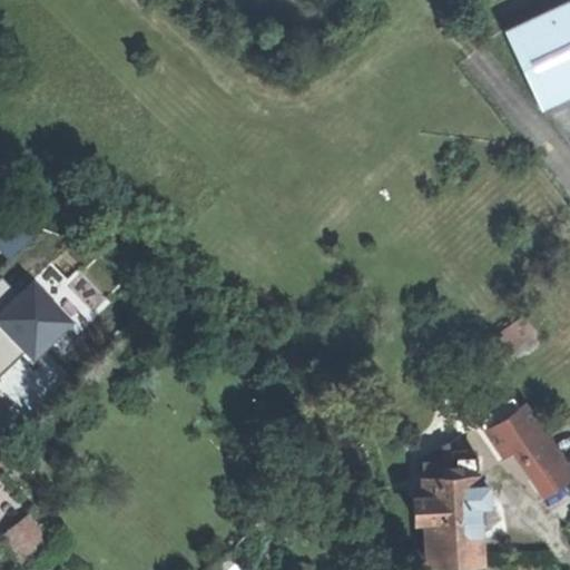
[(543,110),(569,97),(569,0),(505,31),(543,110)]
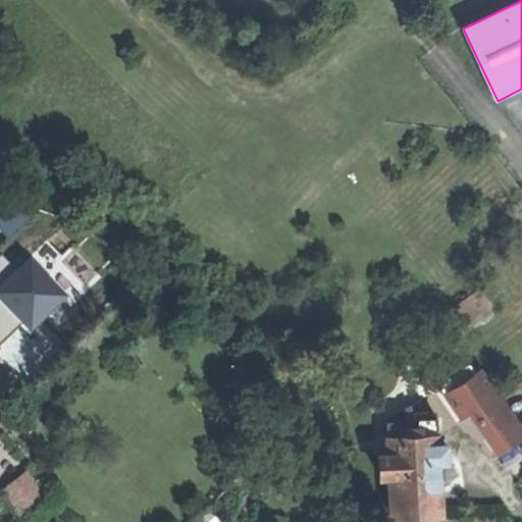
[(32,384),(74,341),(52,319),(9,363),(32,384)]
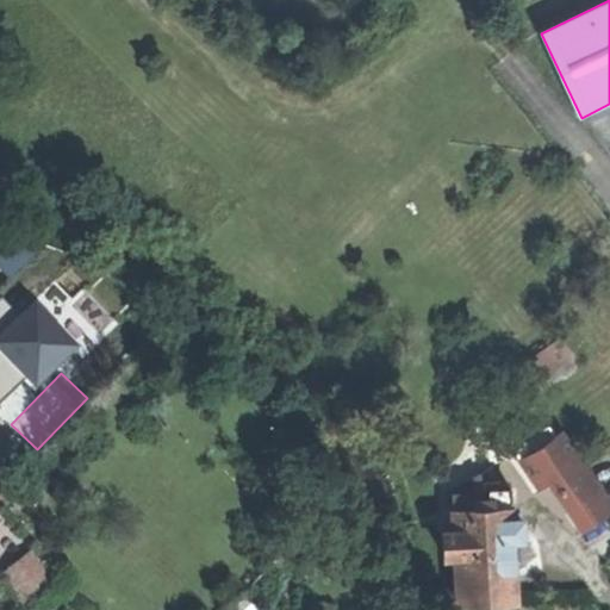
[(576,534),(609,510),(609,500),(564,435),(524,462),(576,534)]
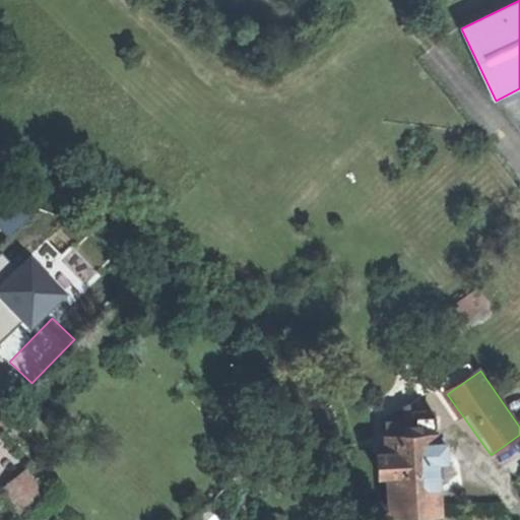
[(395,517),(443,515),(438,434),(390,436),(395,517)]
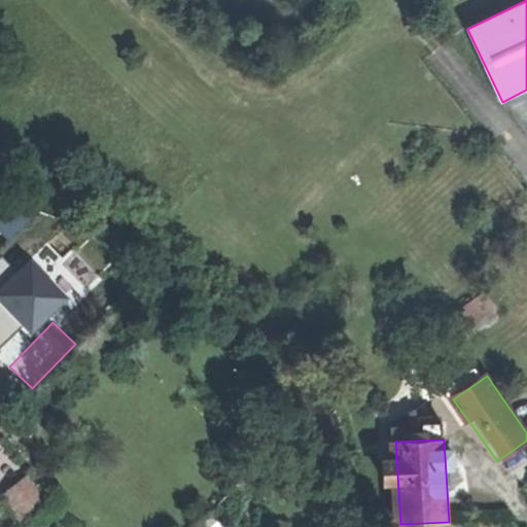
[(26,526),(38,515),(12,490),(1,502),(26,526)]
